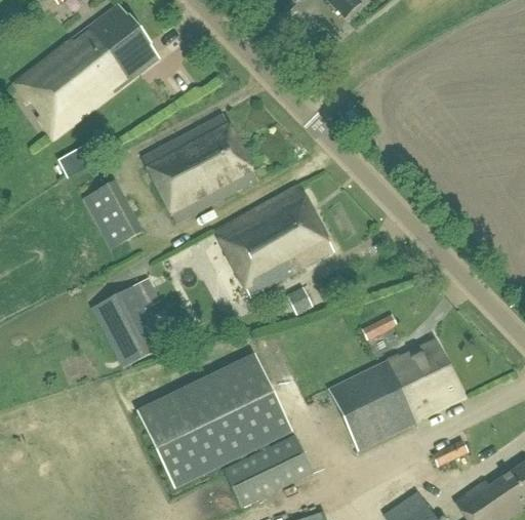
[(268,0),(266,2),(279,15),(294,0),(268,0)]
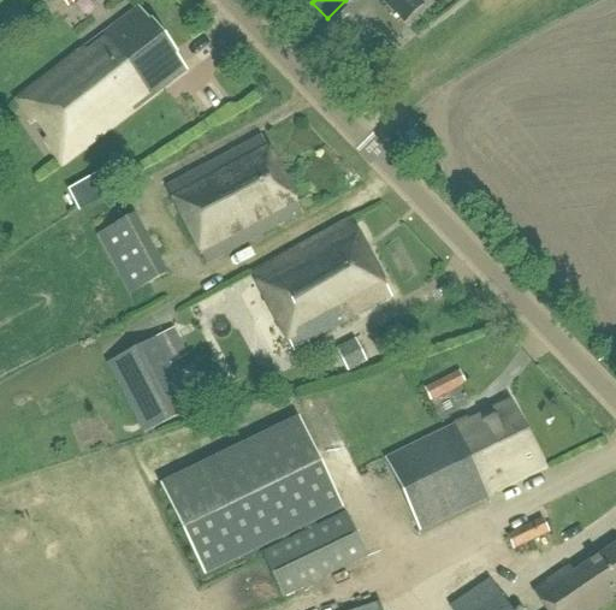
[(383,0),(402,19),(421,0),(383,0)]
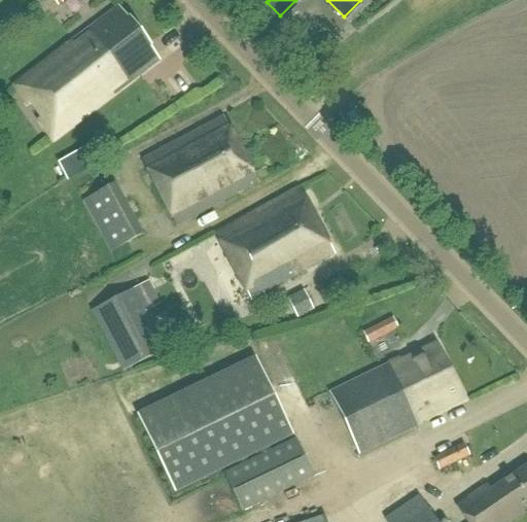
[(159,57),(117,3),(12,82),(53,136),(159,57)]
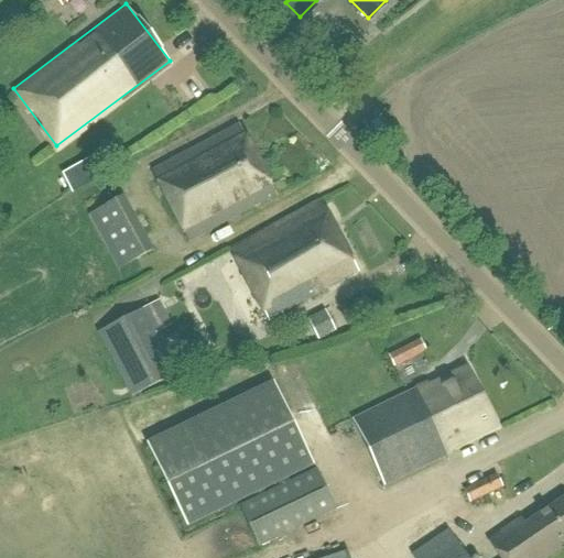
[(149,167),(167,203),(256,156),(236,121),(149,167)]
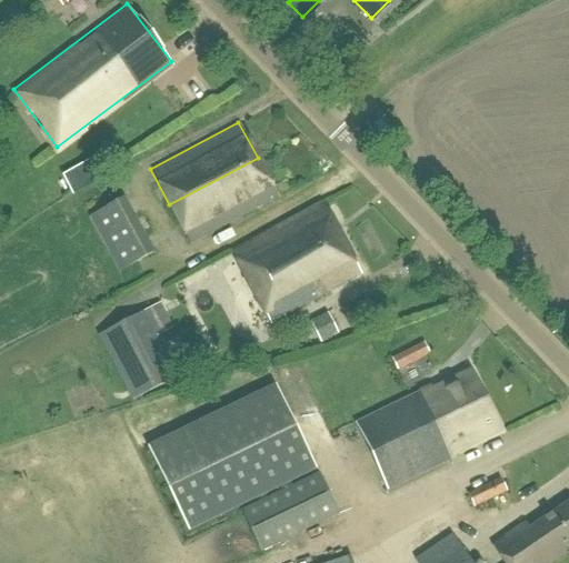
[(67,172),(78,192),(108,176),(97,156),(67,172)]
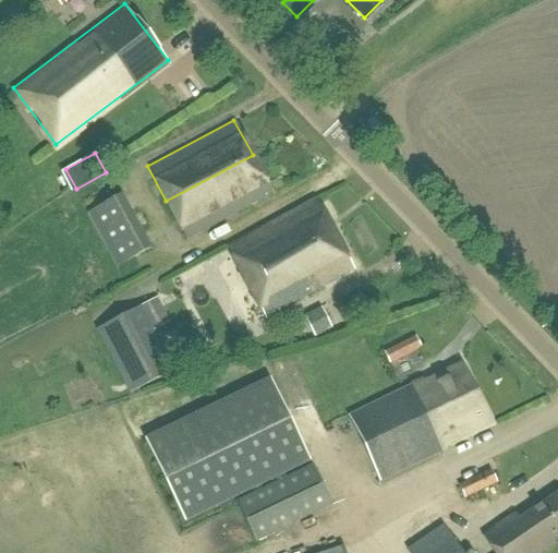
[(271,190),(253,155),(166,201),(184,237),(271,190)]
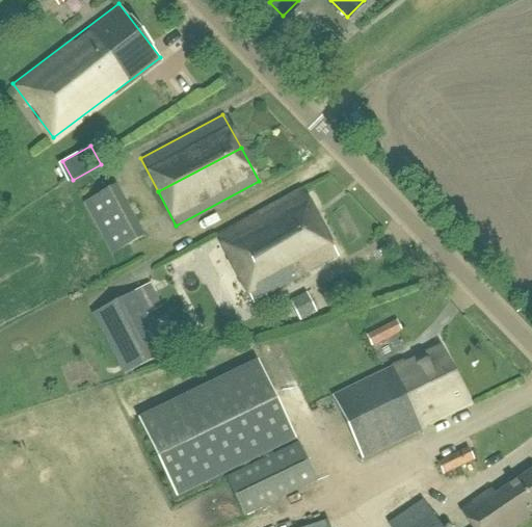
[(144,235),(116,183),(99,192),(95,184),(83,190),(88,199),(83,201),(111,253),(144,235)]
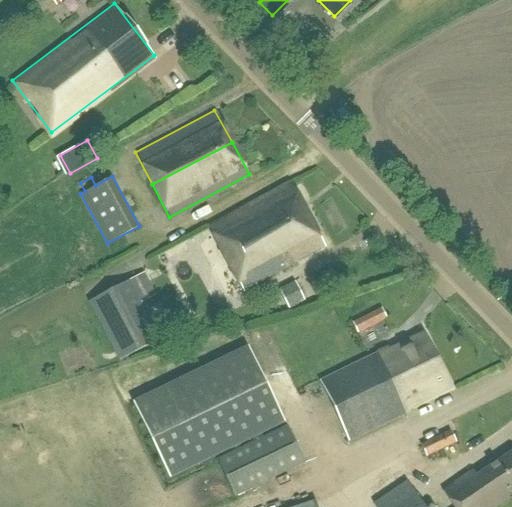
[(208,224),(226,256),(307,212),(289,180),(208,224)]
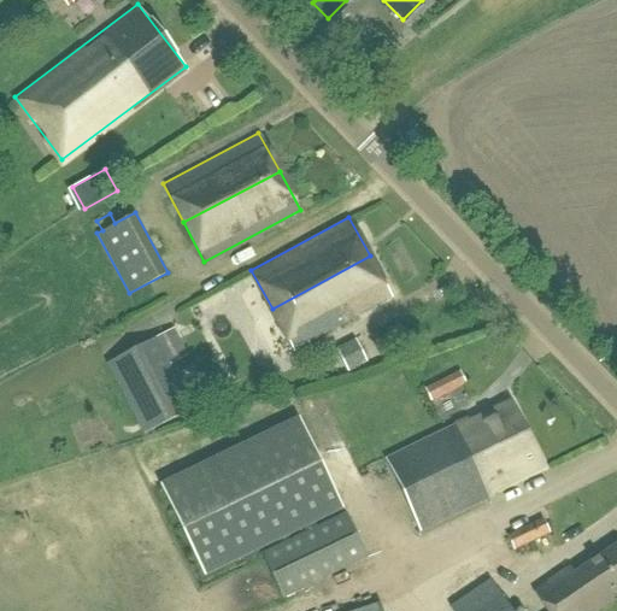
[(370,256),(272,309),(293,347),(391,294),(370,256)]
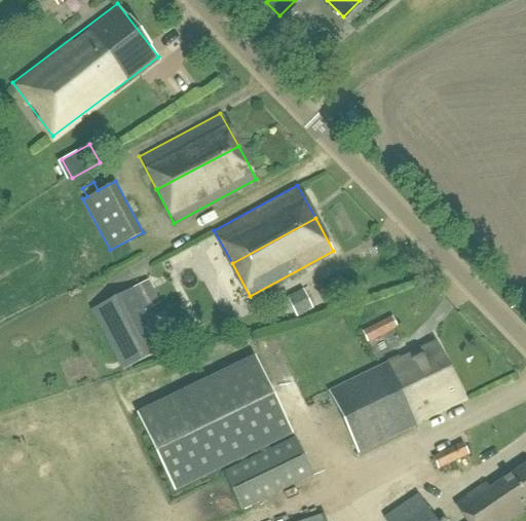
[(167,344),(137,284),(90,307),(121,368),(167,344)]
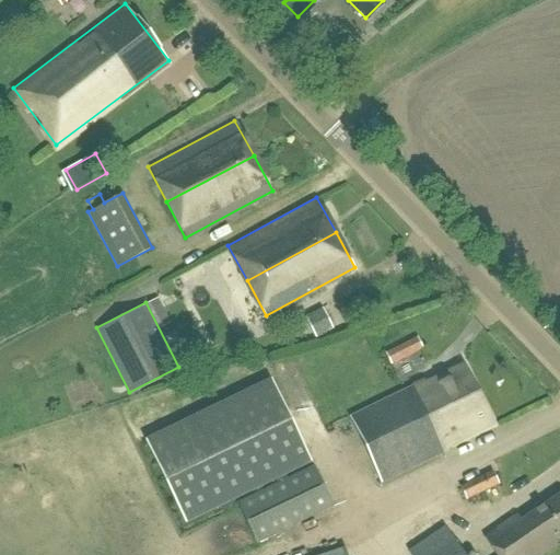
[(335,326),(324,305),(305,314),(316,336),(335,326)]
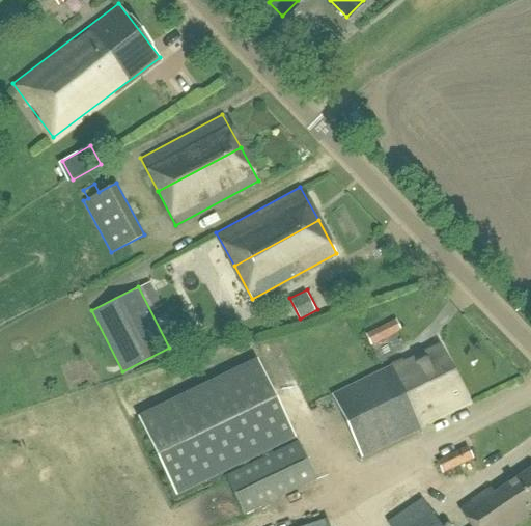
[(400,327),(395,315),(365,331),(370,341),(400,327)]
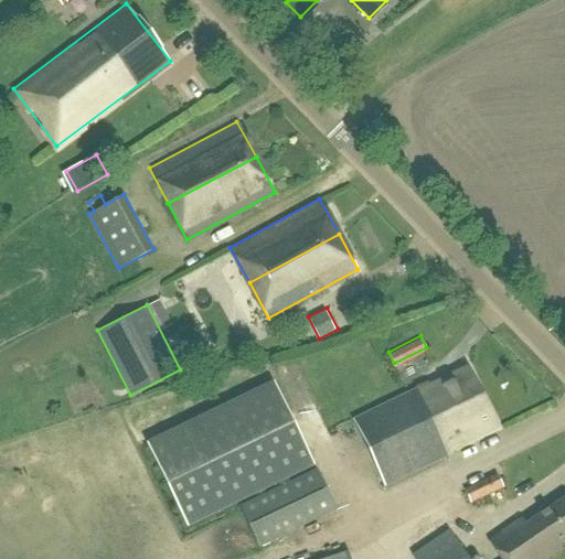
[(349,419),(381,484),(446,452),(452,444),(497,422),(468,364),(429,384),(427,379),(349,419)]
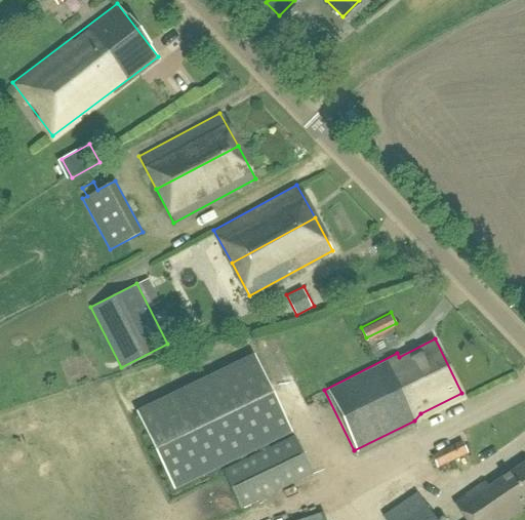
[(291,431),(254,352),(135,409),(173,488),(291,431)]
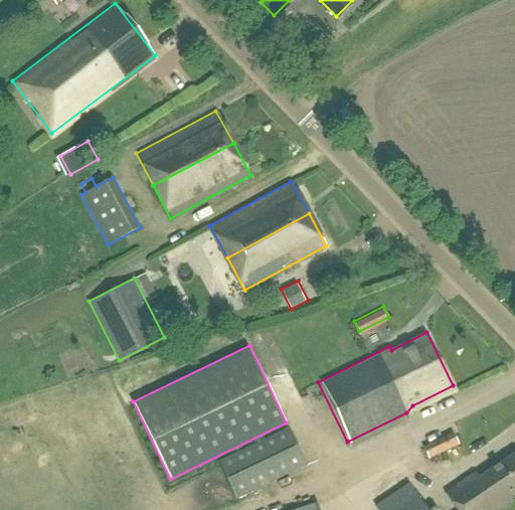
[(217,460),(235,498),(307,463),(288,425),(217,460)]
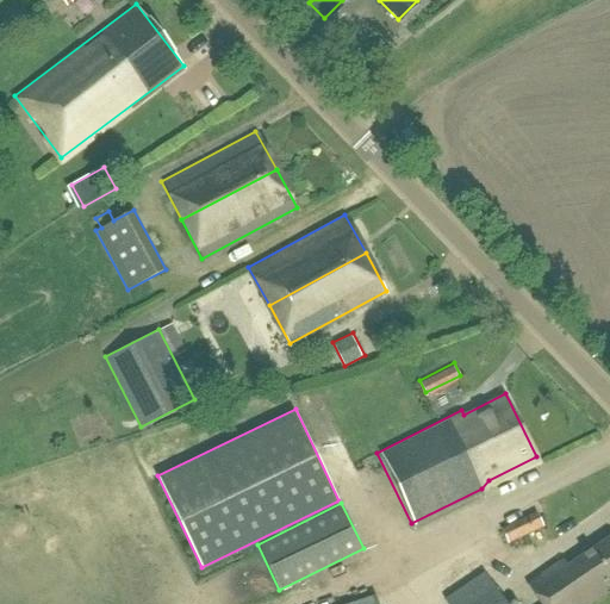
[(543,524),(536,510),(499,528),(508,542),(543,524)]
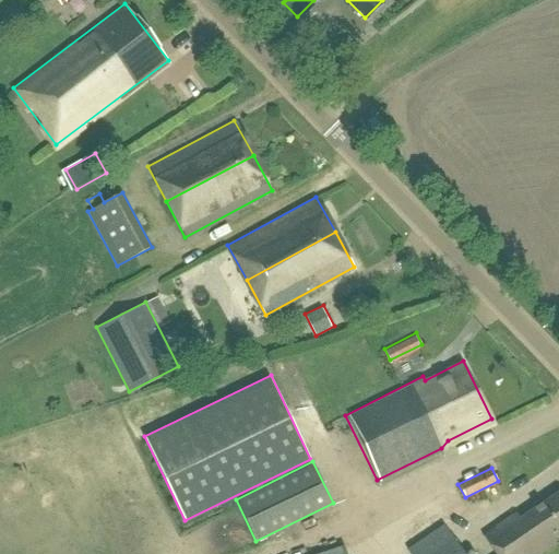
[(558,531),(558,487),(520,516),(515,509),(483,532),(497,553),(496,553),(465,553),(443,522),(407,547),(411,553),(347,553),(345,544),(314,553),(536,553),(556,541),(552,537),(558,531)]
